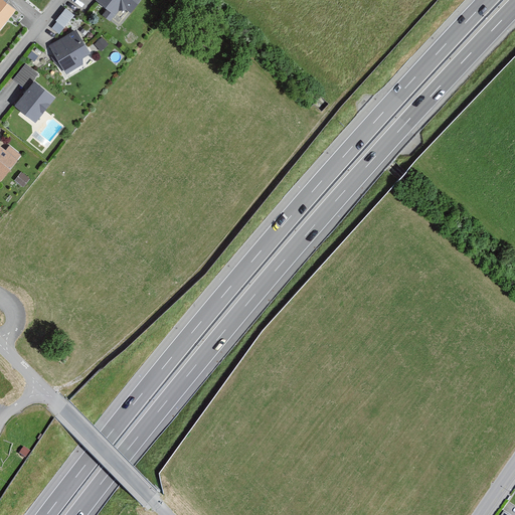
[(0,0),(0,30),(15,11),(0,0)]
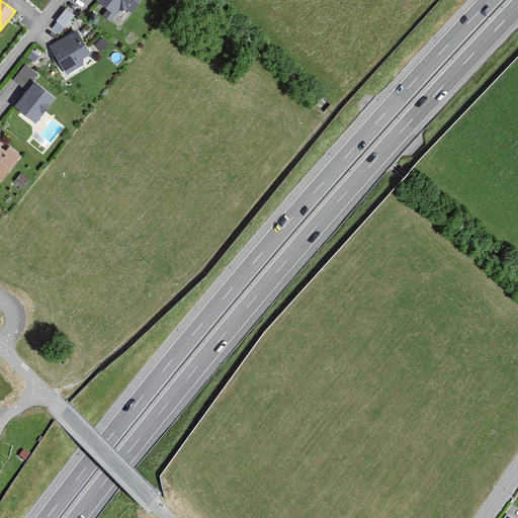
[(141,0),(96,0),(95,2),(107,11),(102,17),(110,23),(121,10),(128,16),(141,0)]
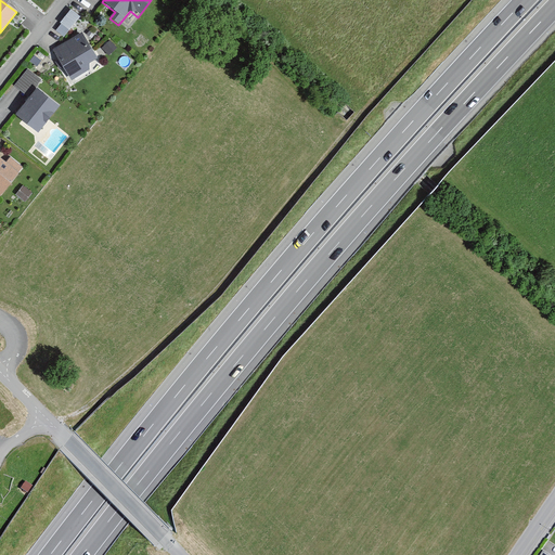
[(60,23),(68,29),(77,18),(68,12),(60,23)]
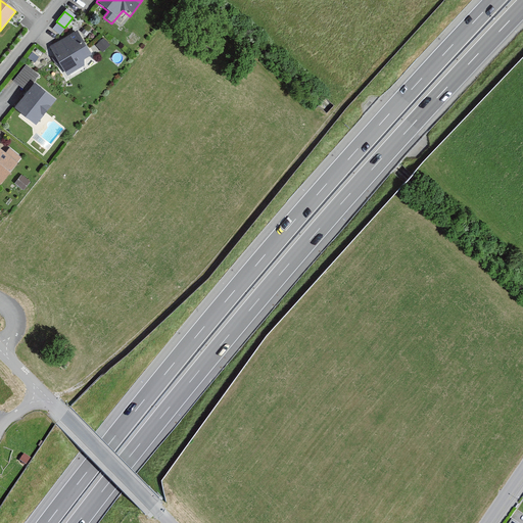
[(67,77),(84,66),(84,60),(90,56),(76,32),(50,48),(67,77)]
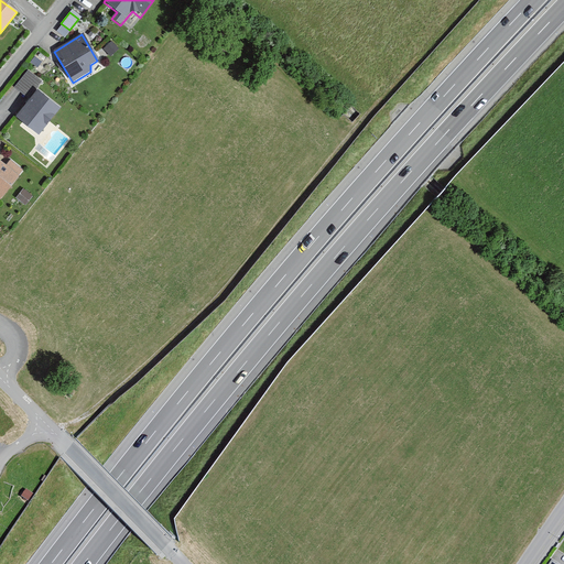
[(14,88),(29,99),(15,117),(39,134),(60,108),(36,91),(43,84),(28,72),(14,88)]
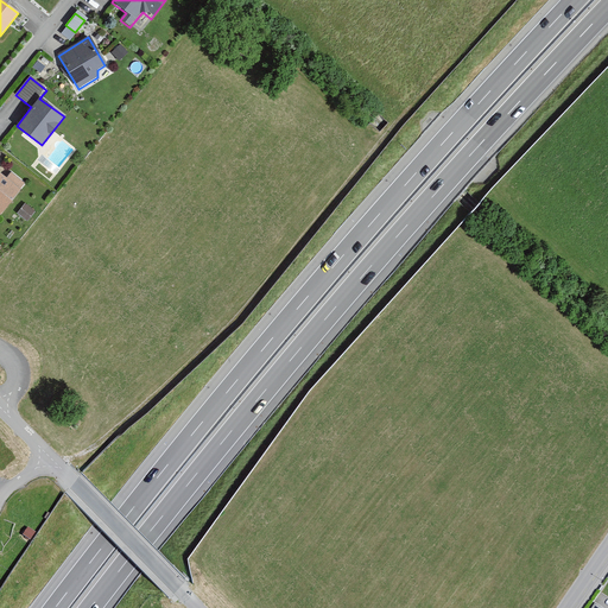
[(0,214),(23,184),(10,173),(5,179),(0,176),(0,214)]
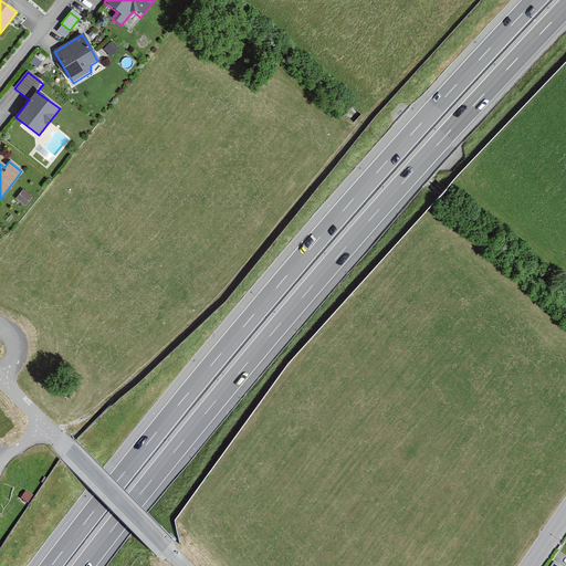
[(30,198),(22,192),(12,207),(19,211),(30,198)]
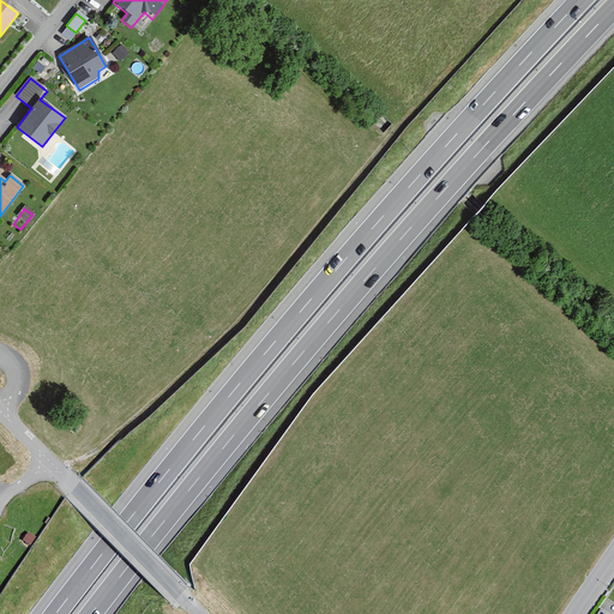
[(83,421),(65,410),(58,421),(77,432),(83,421)]
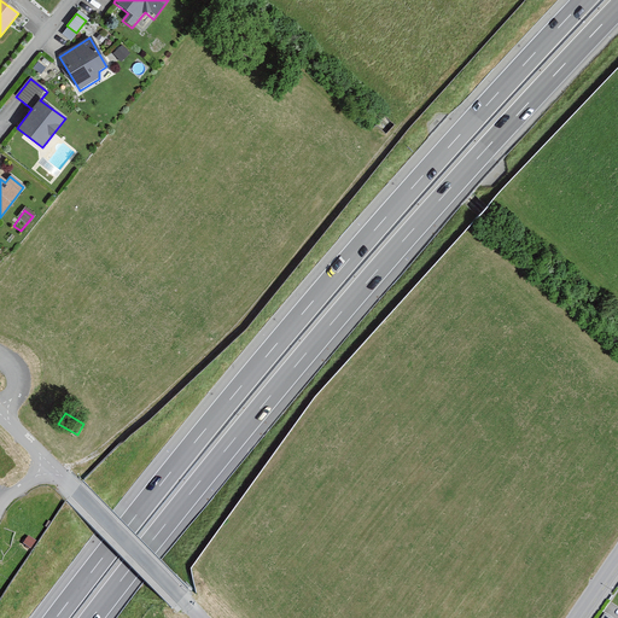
All buildings are outlined.
